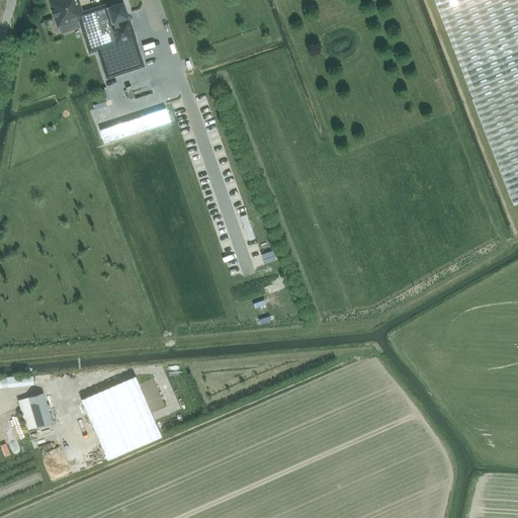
[(78,0),(48,0),(57,27),(79,20),(91,56),(99,54),(108,81),(147,69),(138,41),(131,20),(124,4),(108,10),(107,7),(84,14),(78,0)]
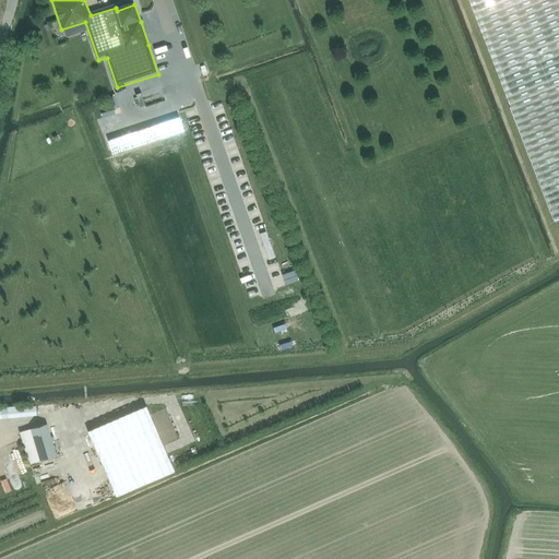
[(558,0),(466,0),(508,104),(554,221),(558,218),(558,0)]
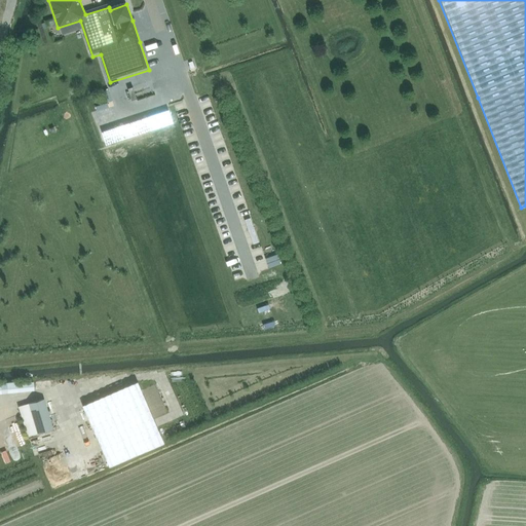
[(16,382),(2,384),(2,385),(0,385),(0,393),(34,390),(33,382),(17,384),(16,382)]
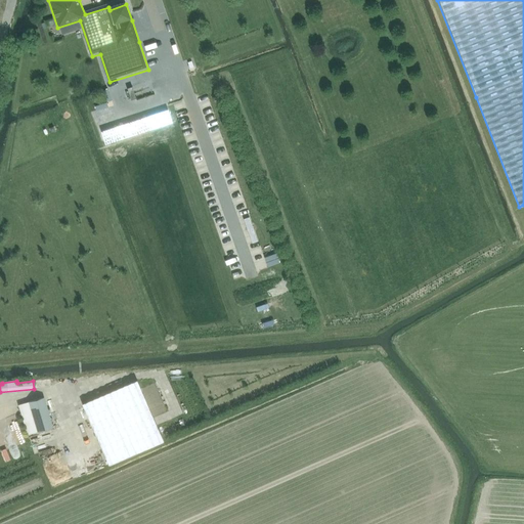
[(137,381),(82,404),(108,465),(163,441),(137,381)]
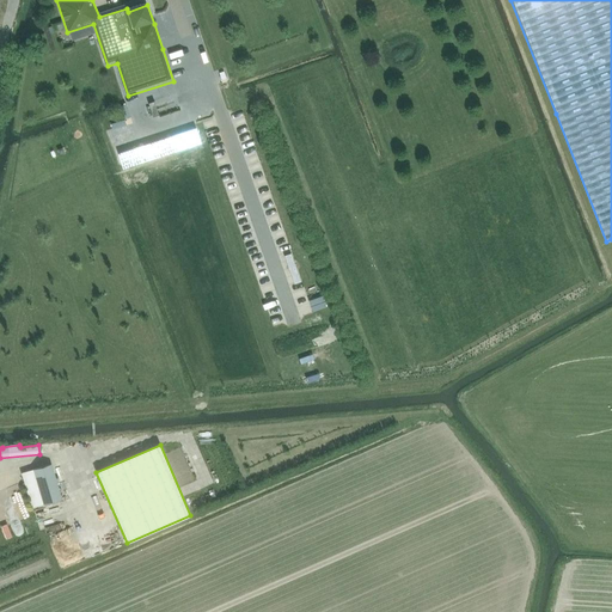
[(51,465),(22,473),(31,508),(61,500),(51,465)]
